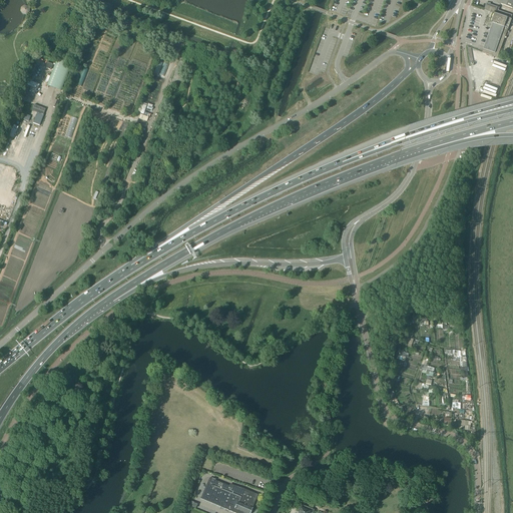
[(512,0),(502,0),(502,1),(500,7),(512,11),(512,6),(512,0)]
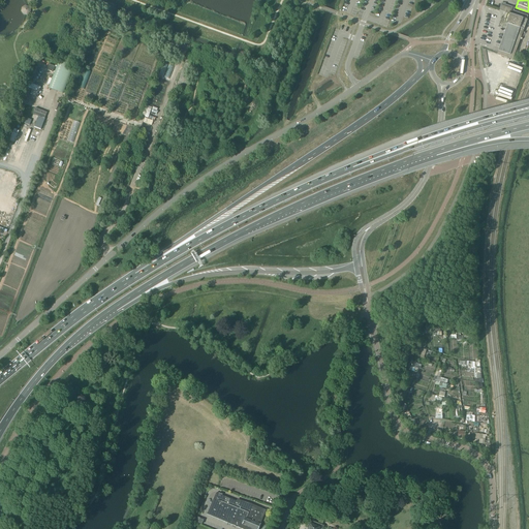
[(502,4),(500,10),(509,13),(509,14),(527,21),(528,21),(527,20),(528,17),(515,11),(516,8),(511,7),(503,4),(502,4)]
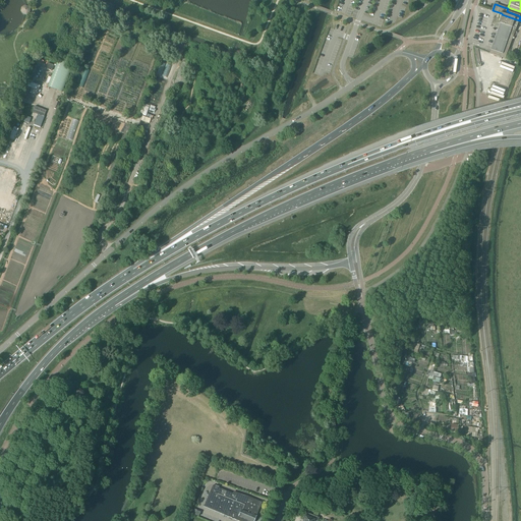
[(30,13),(31,9),(29,6),(26,6),(24,5),(21,8),(20,11),(22,14),(25,15),(26,15),(30,13)]
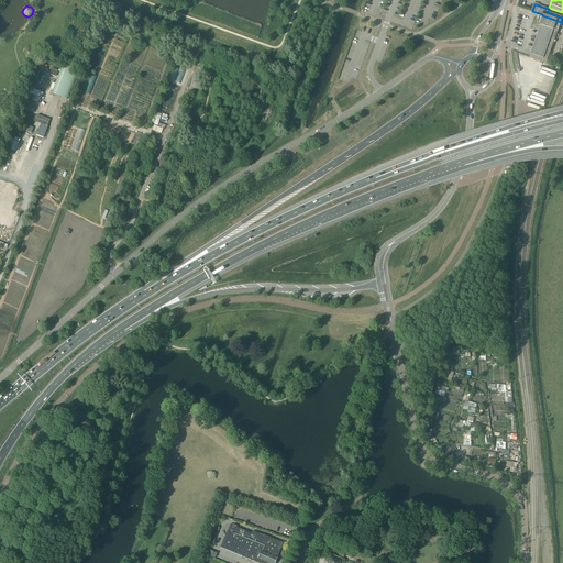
[(538,13),(532,28),(539,30),(529,58),(547,64),(561,22),(542,15),(538,13)]
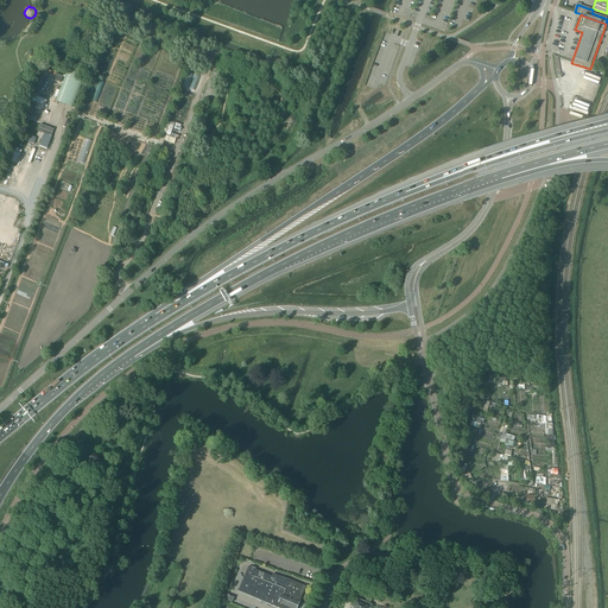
[(56,101),(73,107),(84,76),(68,70),(61,88),(56,101)]
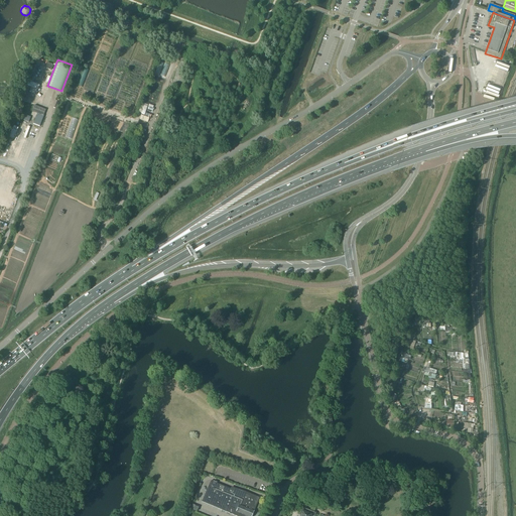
[(45,110),(40,108),(34,106),(32,111),(37,113),(33,124),(39,127),(45,110)]
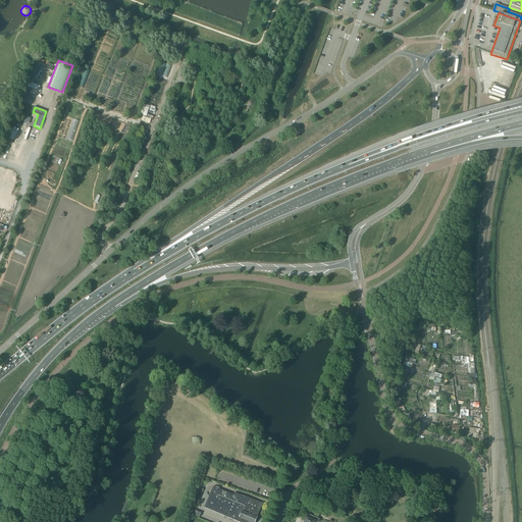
[(226,517),(238,521),(254,521),(255,521),(256,521),(257,520),(256,520),(257,517),(262,504),(247,498),(246,500),(213,486),(210,492),(204,508),(205,508),(210,510),(215,512),(215,513),(220,515),(221,515),(226,517)]
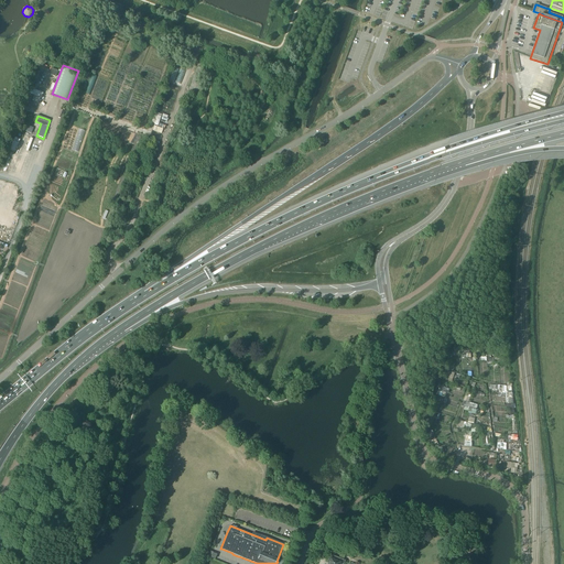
[(459,545),(464,550),(470,544),(465,539),(459,545)]
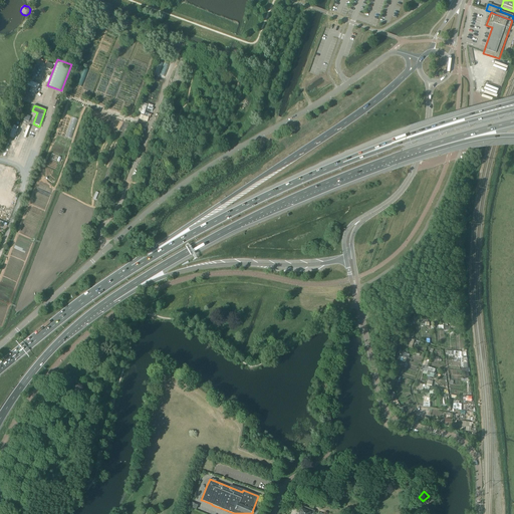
[(338,500),(341,505),(348,500),(344,495),(338,500)]
